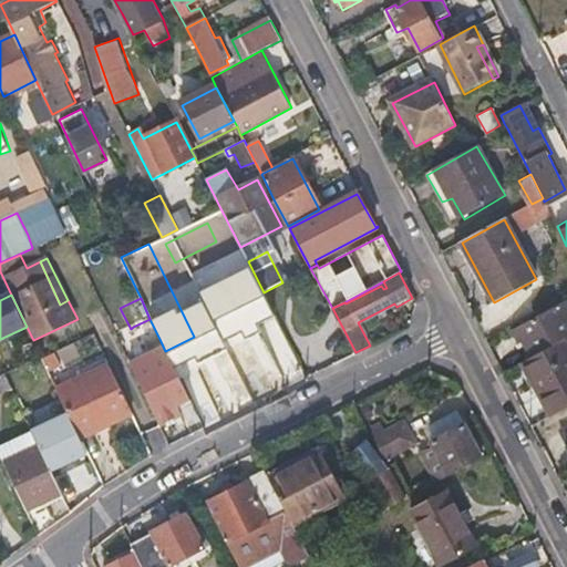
[(566,311),(562,301),(513,329),(519,341),(523,340),(533,357),(563,340),(566,337),(566,311)]
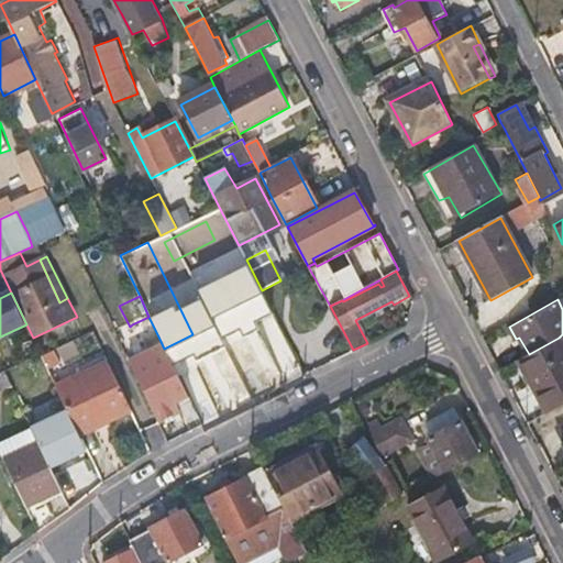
[(141,345),(158,337),(148,317),(132,324),(141,345)]
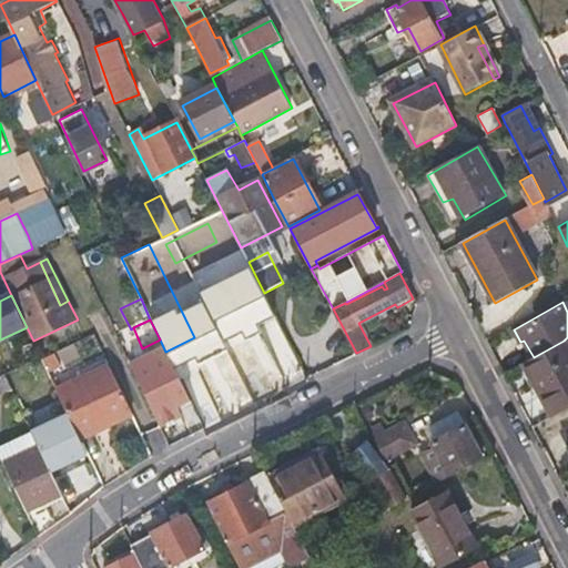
[(280,374),(262,338),(203,367),(221,403),(280,374)]
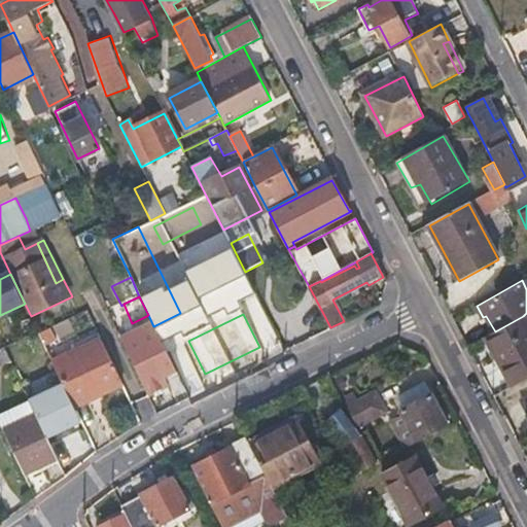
[(485,337),(512,387),(526,378),(526,323),(523,316),(495,331),(485,337)]
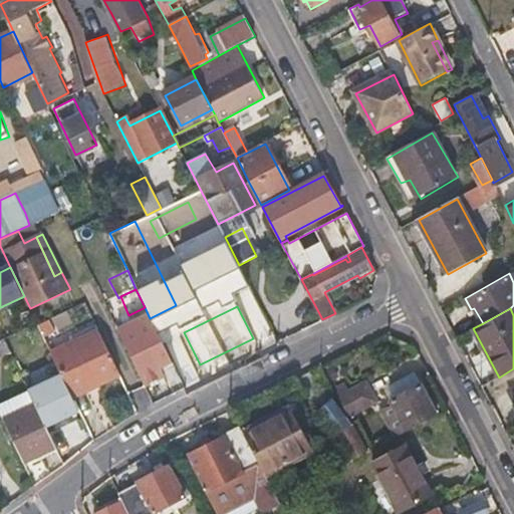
[(118,332),(142,381),(163,371),(140,323),(118,332)]
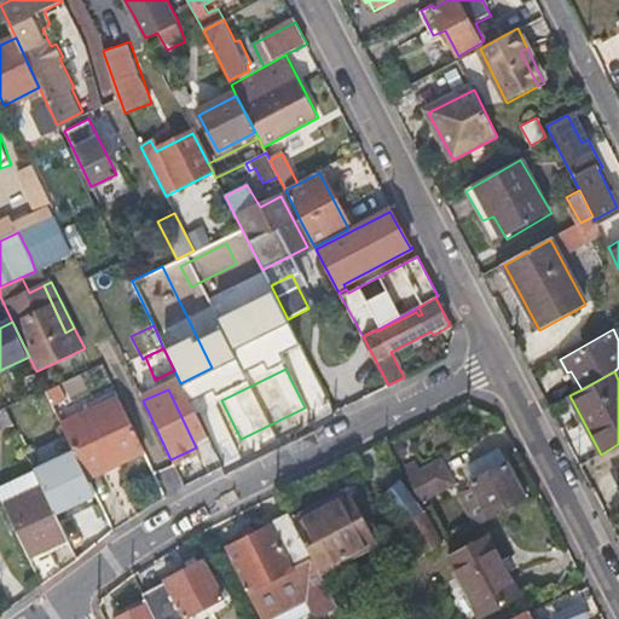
[(120,399),(63,426),(69,440),(79,460),(85,473),(117,458),(120,464),(145,453),(120,399)]
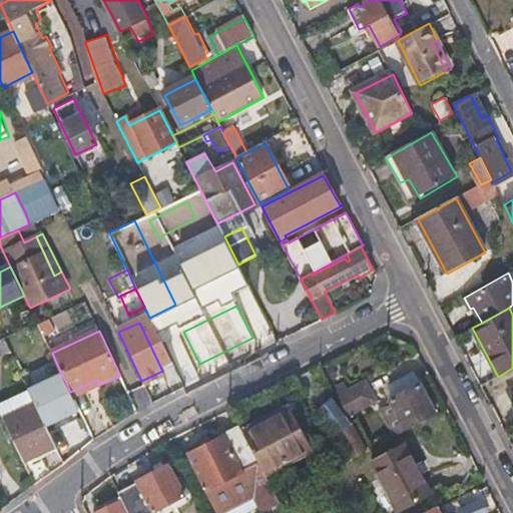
[(0,340),(0,358),(12,353),(5,338),(0,340)]
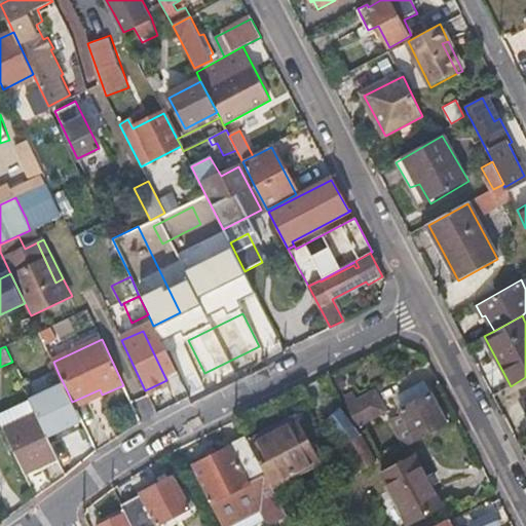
[(67,390),(59,374),(49,379),(57,395),(43,401),(61,439),(80,428),(63,392),(67,390)]
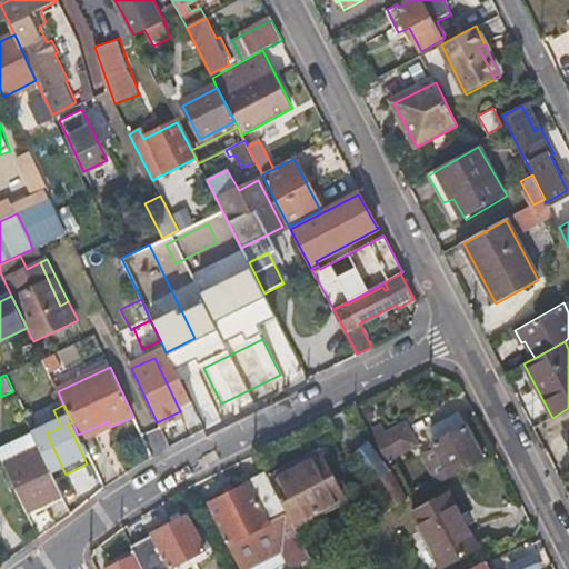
[(108,421),(78,435),(81,440),(110,427),(108,421)]
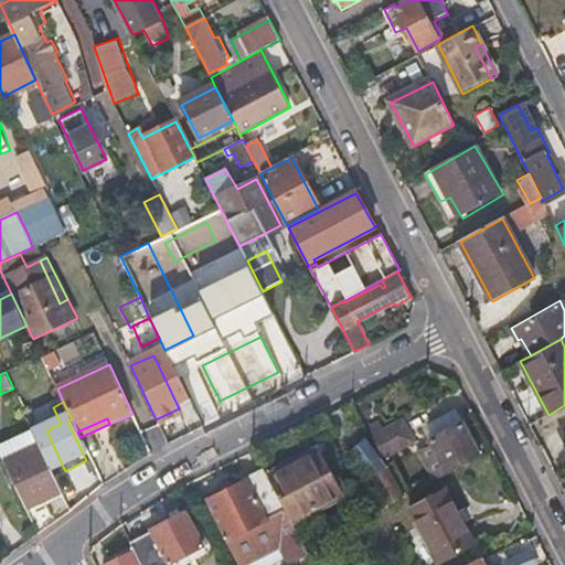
[(402,423),(372,437),(384,459),(413,445),(402,423)]
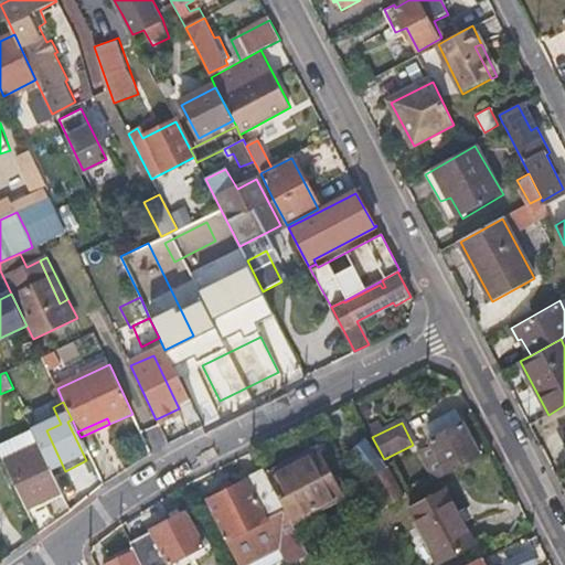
[(446,476),(479,459),(460,425),(428,441),(446,476)]
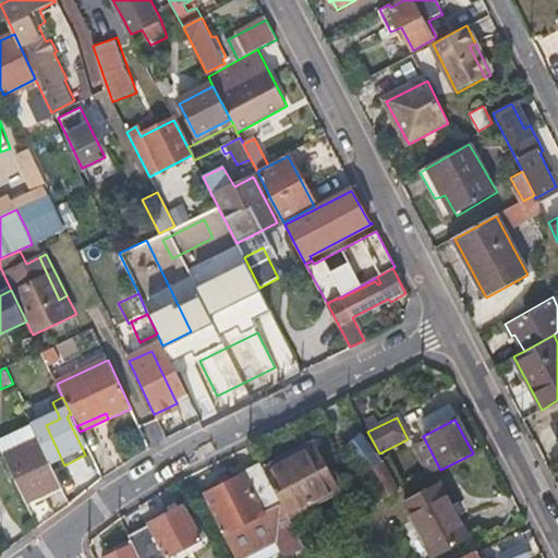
[(23,427),(0,438),(0,448),(3,456),(38,439),(35,433),(27,436),(23,427)]
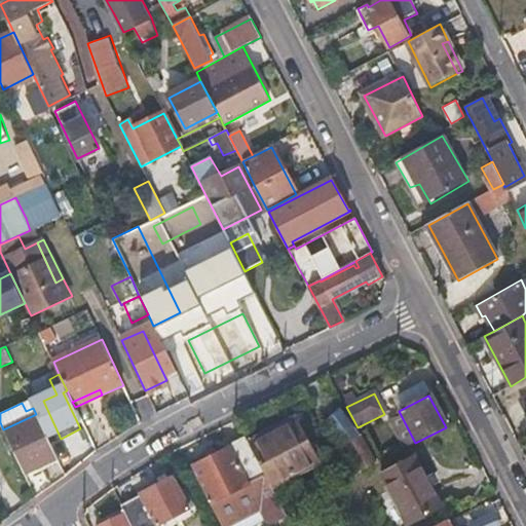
[(247,438),(251,444),(295,421),(301,419),(298,413),(247,438)]
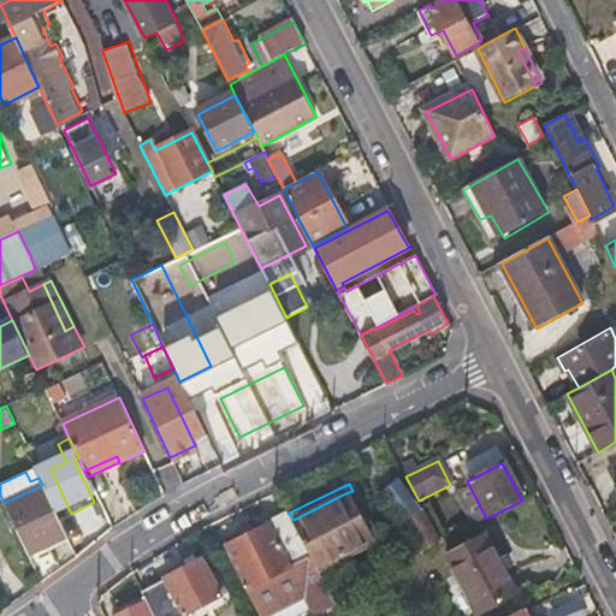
[(4,503),(29,556),(66,538),(42,485),(4,503)]
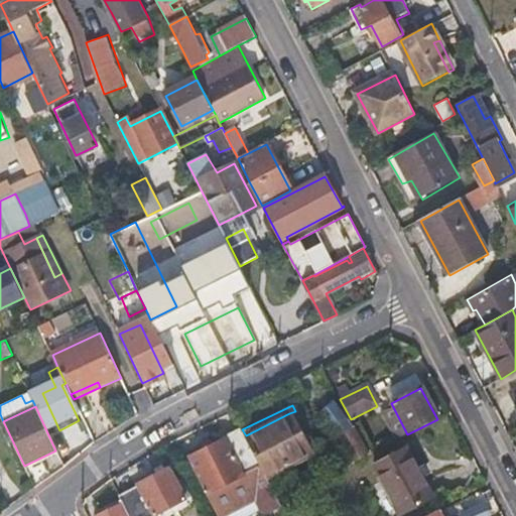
[(302,442),(304,441),(289,413),(246,435),(264,473),(306,450),(302,442)]
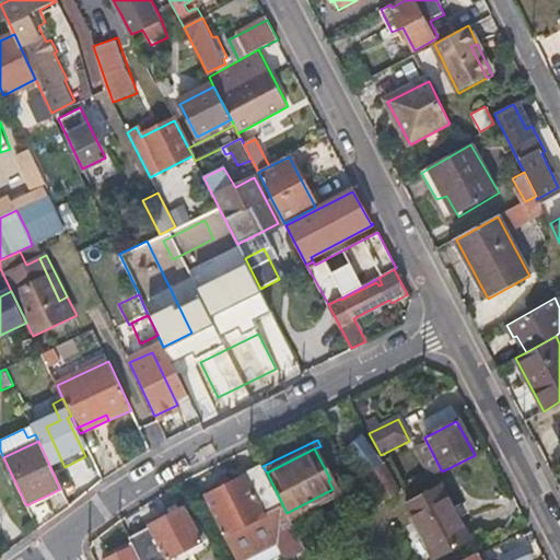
[(381,501),(399,492),(385,464),(366,474),(381,501)]
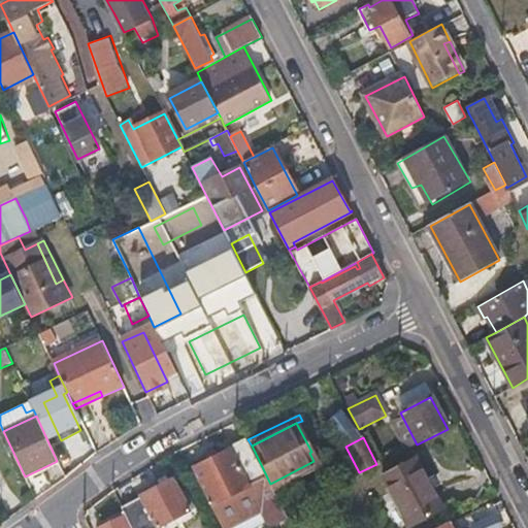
[(248,439),(248,438),(229,448),(229,451),(194,468),(224,527),(226,527),(261,510),(268,525),(287,515),(284,509),(272,488),(270,484),(252,446),(248,439)]
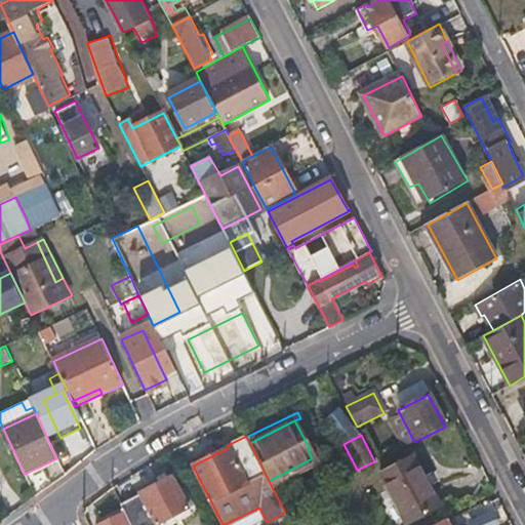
[(269,481),(271,485),(322,460),(316,446),(310,449),(308,450),(312,458),(269,481)]
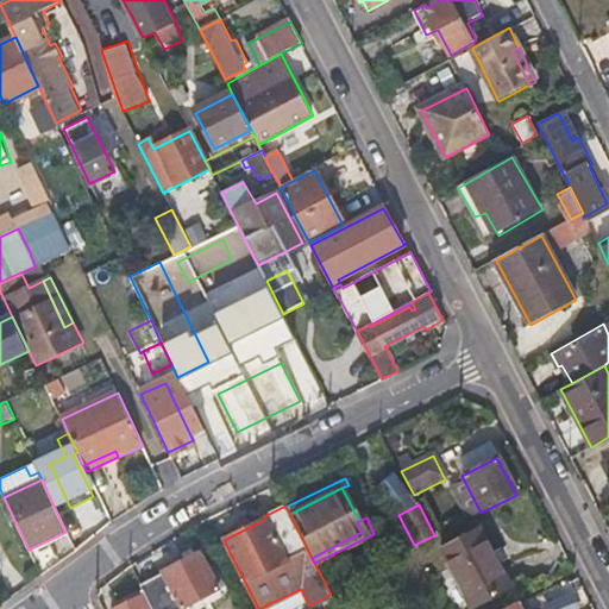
[(470,608),(471,608),(510,590),(482,532),(443,551),(470,608)]
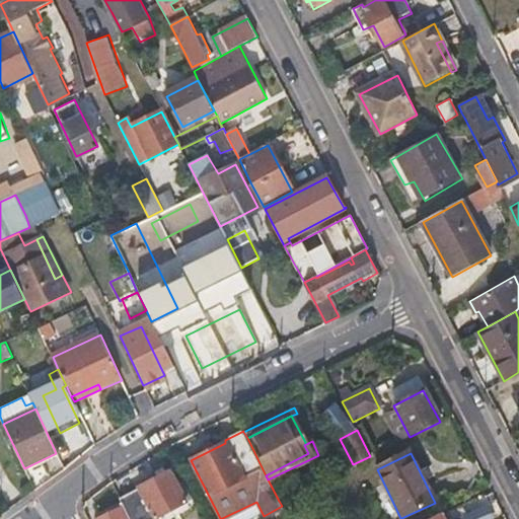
[(139,490),(120,500),(124,508),(128,518),(155,518),(190,503),(181,485),(178,486),(171,471),(138,487),(139,490)]
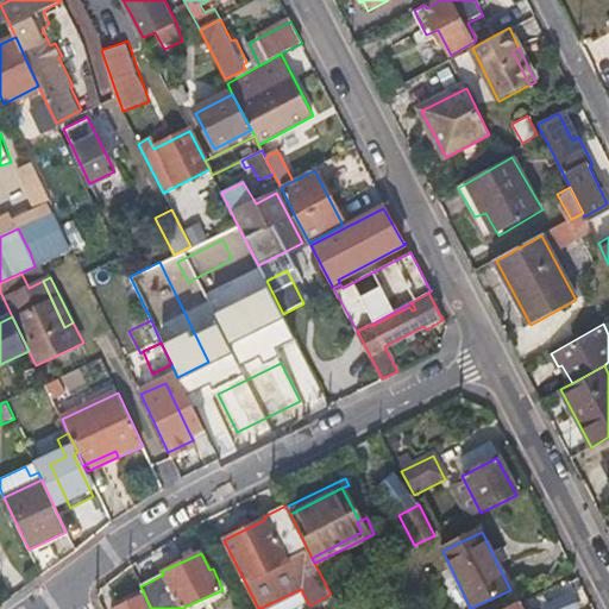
[(331,594),(336,604),(350,597),(341,581),(327,588),(331,594)]
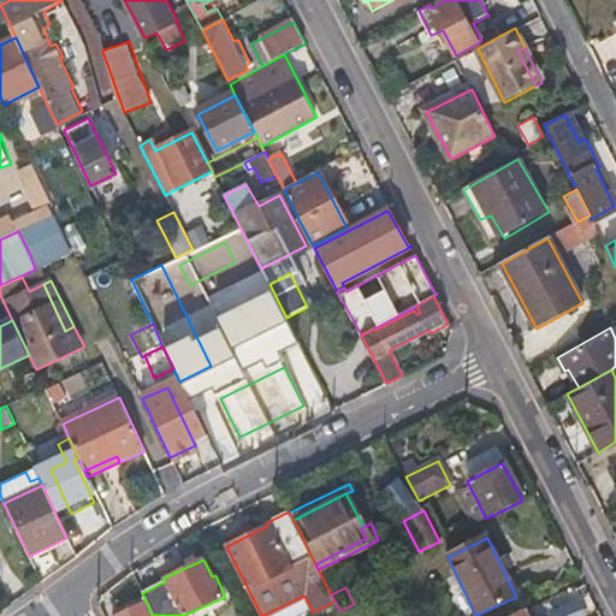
[(552,610),(555,615),(586,615),(580,600),(552,610)]
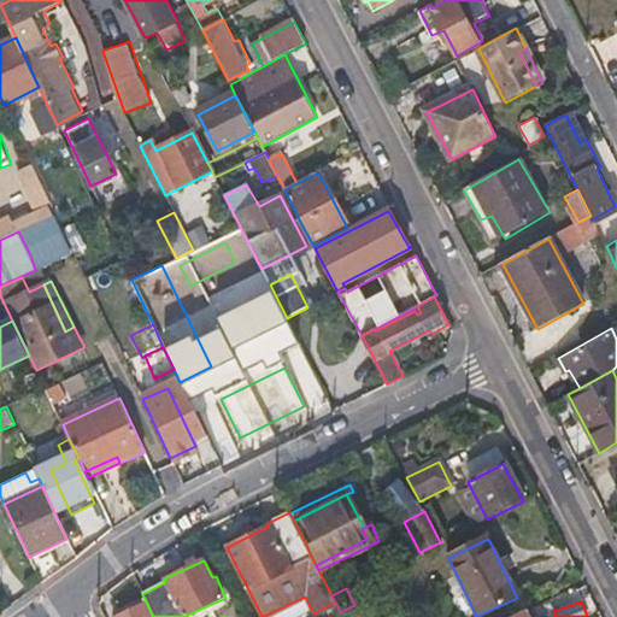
[(152,616),(147,604),(119,616),(152,616)]
